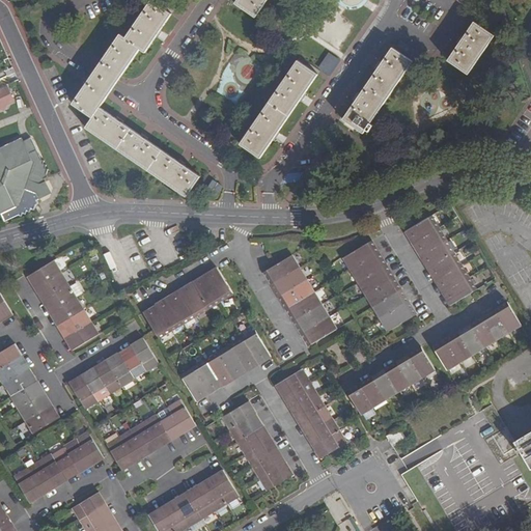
[(102,60),(122,74),(140,48),(145,52),(157,35),(162,29),(171,14),(151,0),(150,0),(126,37),(120,34),(102,60)]
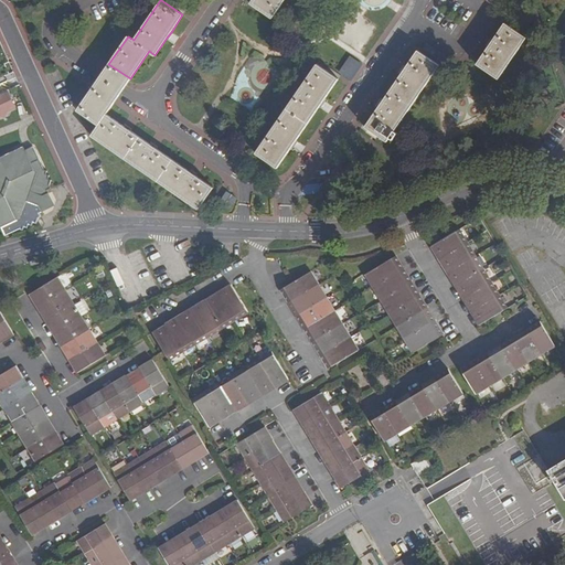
[(284,0),(252,0),(251,3),(272,18),(284,0)]
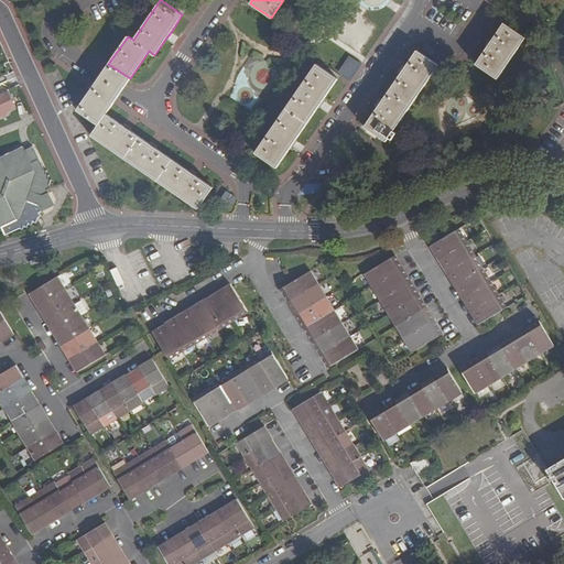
[(503,22),(476,64),(498,78),(525,38),(503,22)]
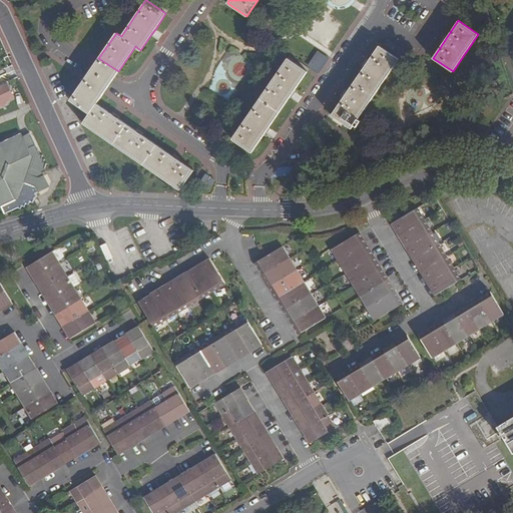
[(399,59),(380,45),(332,115),(352,128),(399,59)]
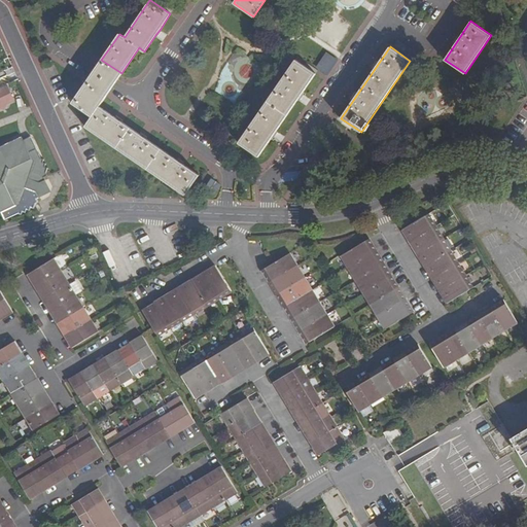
[(329,70),(336,60),(326,56),(321,66),(329,70)]
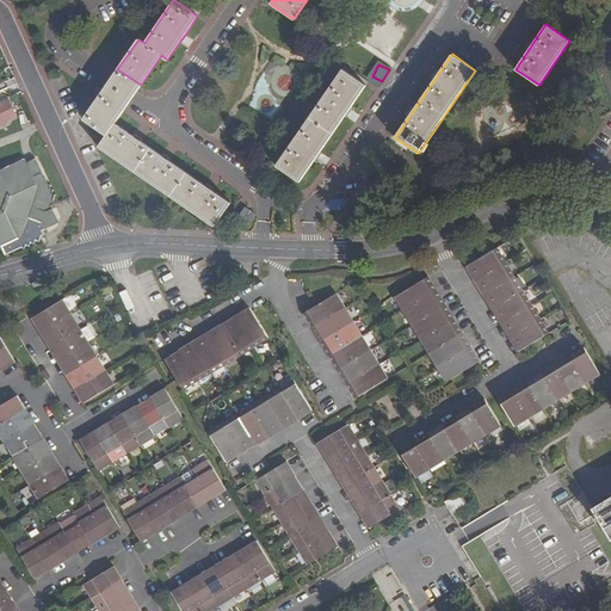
[(141,85),(117,69),(113,75),(109,84),(103,91),(100,96),(123,111),(125,106),(133,98),(136,91),(141,85)]
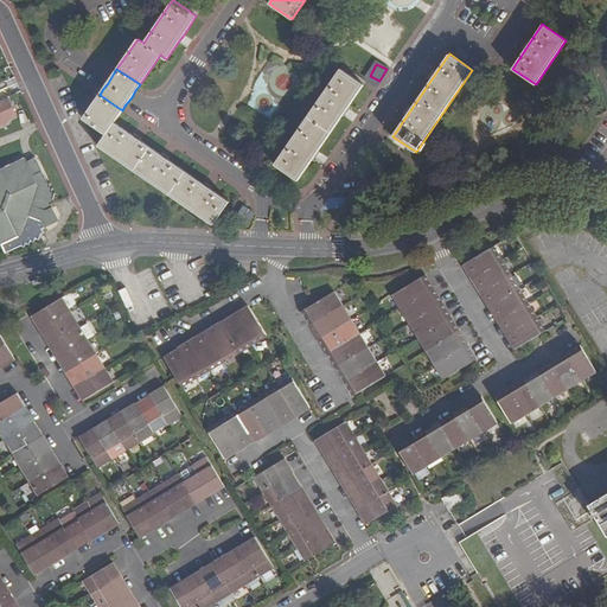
[(340,69),(275,164),(298,180),(364,84),(340,69)]
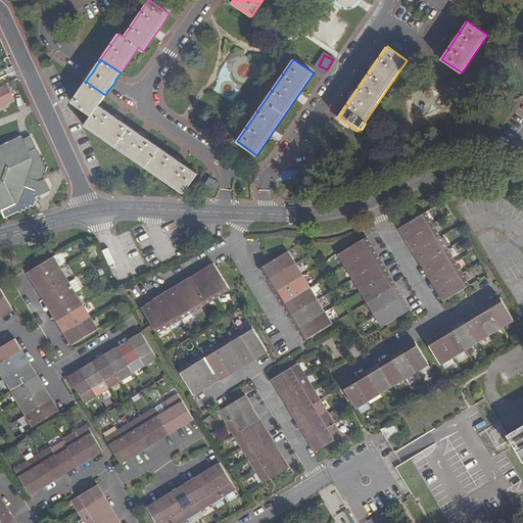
[(105,95),(86,82),(72,102),(92,115),(85,126),(184,193),(197,173),(182,162),(175,157),(145,137),(138,132),(121,121),(113,115),(98,105),(105,95)]
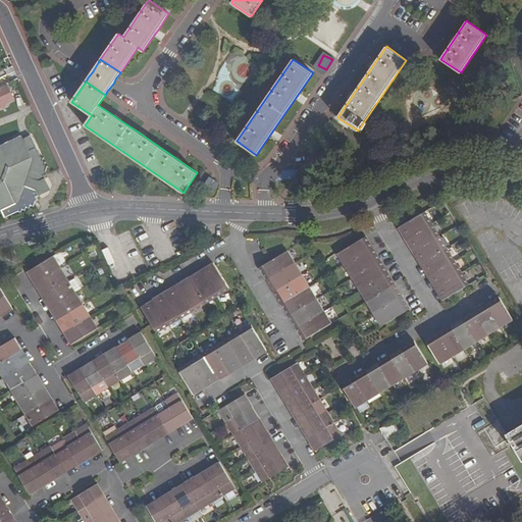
[(0,102),(14,96),(8,83),(0,86),(0,102)]
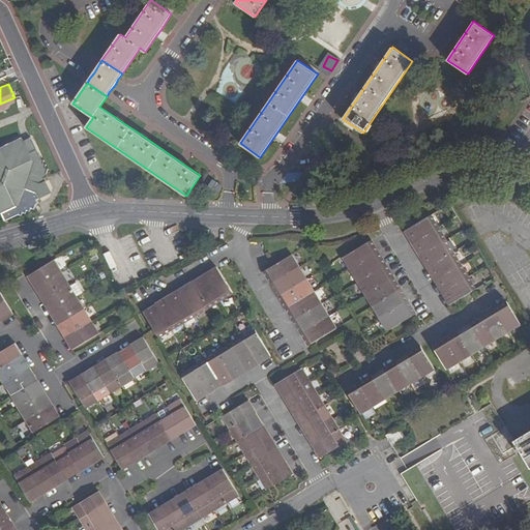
[(0,104),(0,108),(5,106),(10,109),(11,102),(16,100),(15,97),(0,104)]
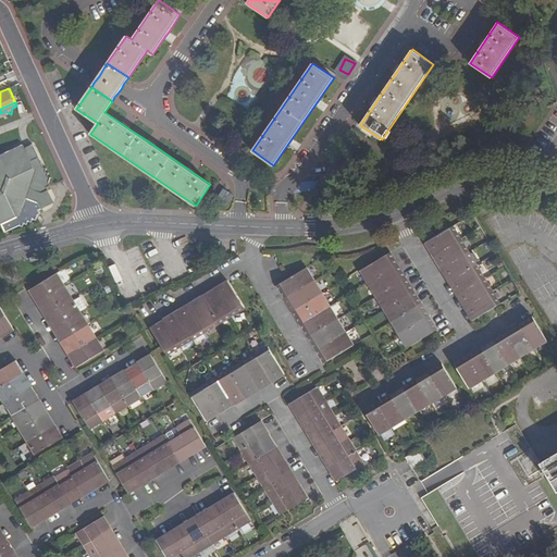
[(0,160),(0,223),(17,217),(13,209),(23,205),(32,181),(26,172),(34,168),(24,145),(0,155),(0,156),(2,160),(0,160)]
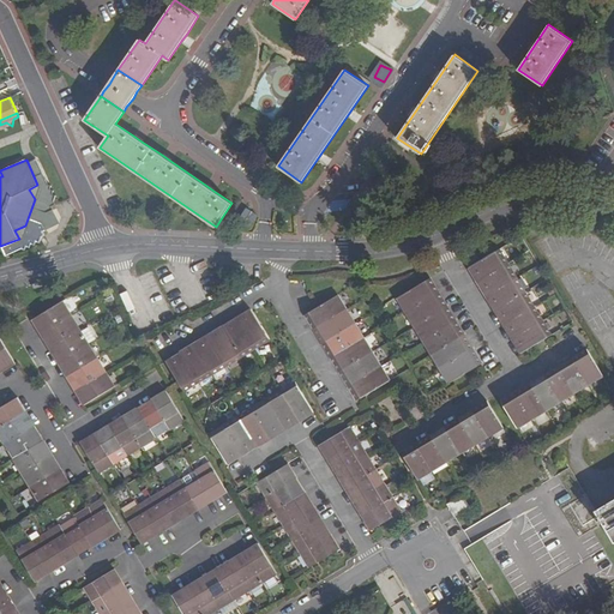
[(14,230),(19,239),(38,229),(47,206),(37,185),(29,190),(35,199),(25,226),(14,230)]
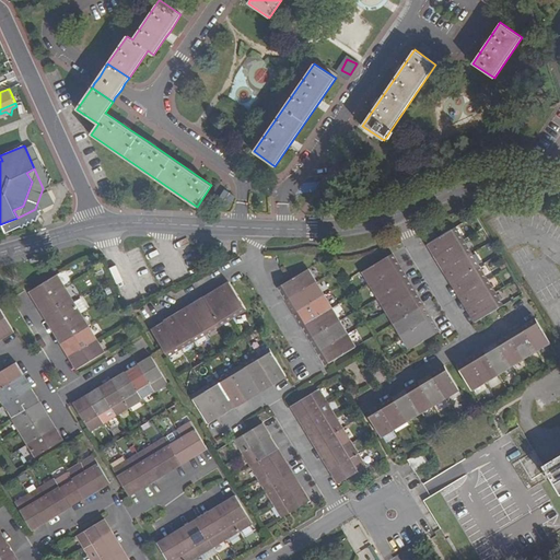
[(428,244),(435,257),(464,240),(456,228),(430,243),(428,244)]
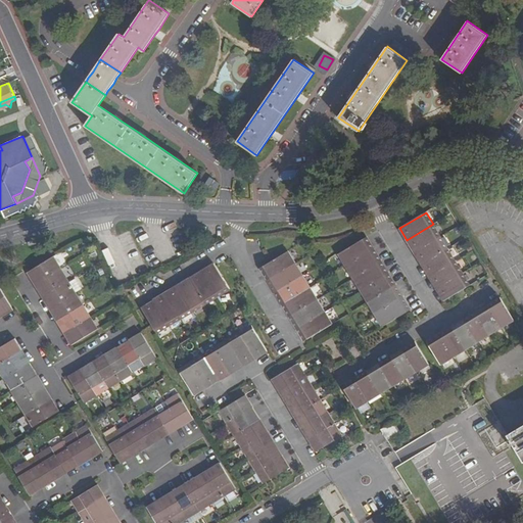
[(415,252),(441,236),(433,224),(407,240),(415,252)]
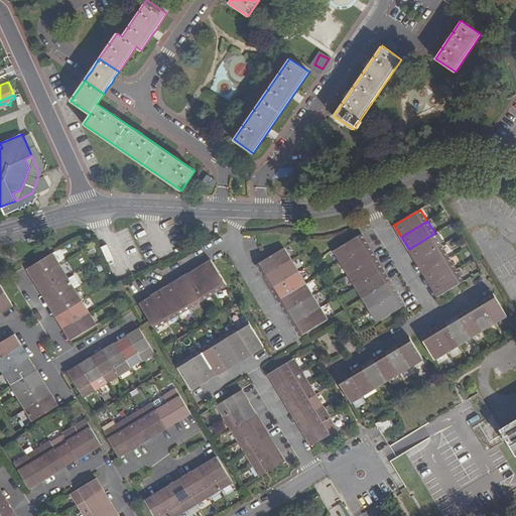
[(442,245),(435,233),(409,249),(416,261),(442,245)]
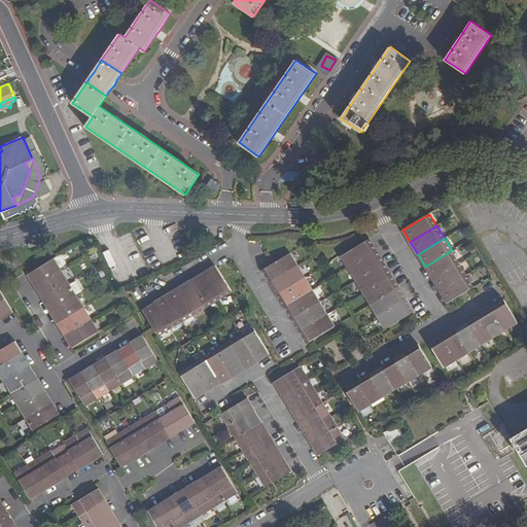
[(348,269),(378,251),(371,239),(341,256),(348,269)]
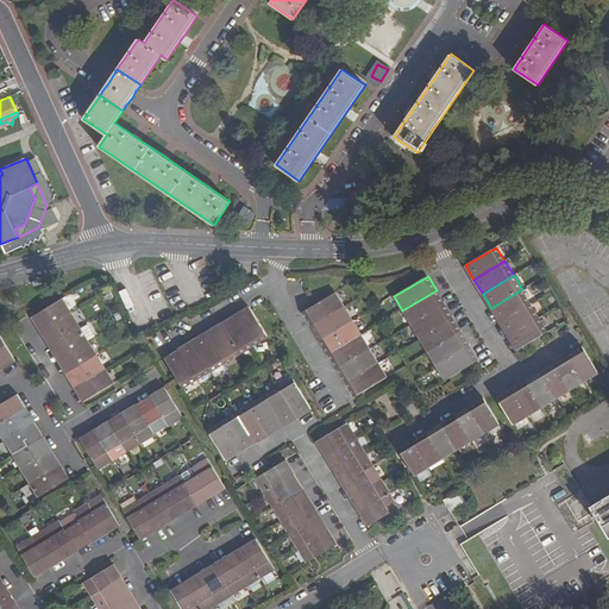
[(500,322),(531,303),(522,289),(491,308),(500,322)]
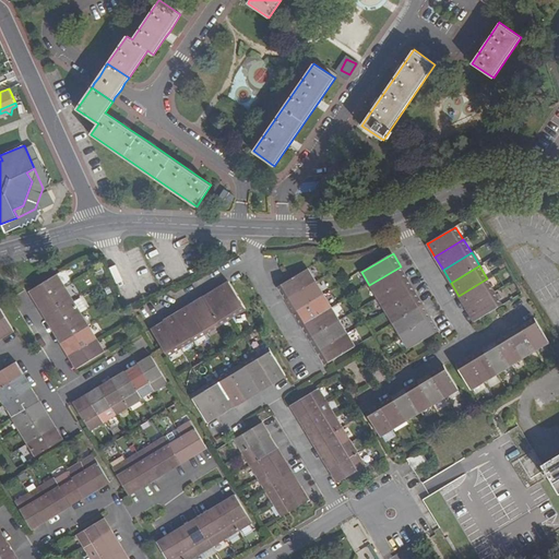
[(369,285),(377,297),(408,280),(401,266),(369,285)]
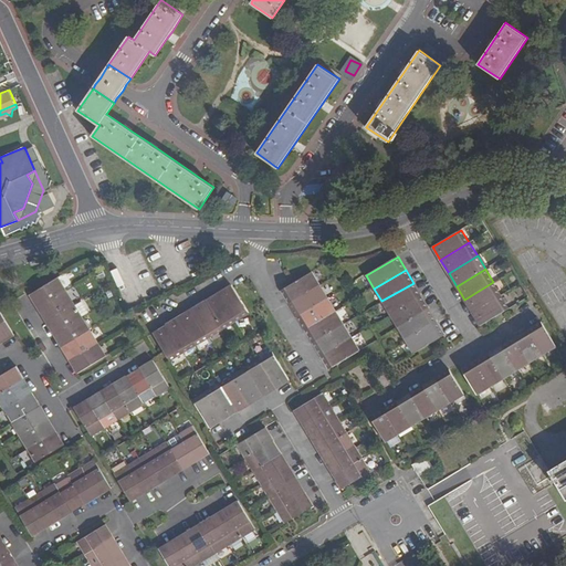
[(289,303),(320,285),(312,272),(282,289),(281,290),(289,303)]
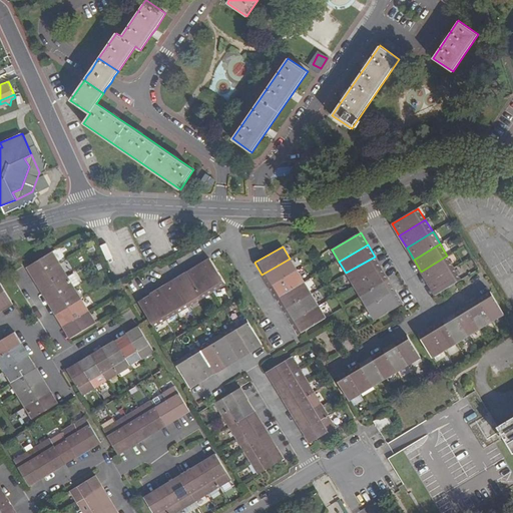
[(34,272),(37,278),(60,264),(53,252),(30,267),(28,268),(31,274),(34,272)]
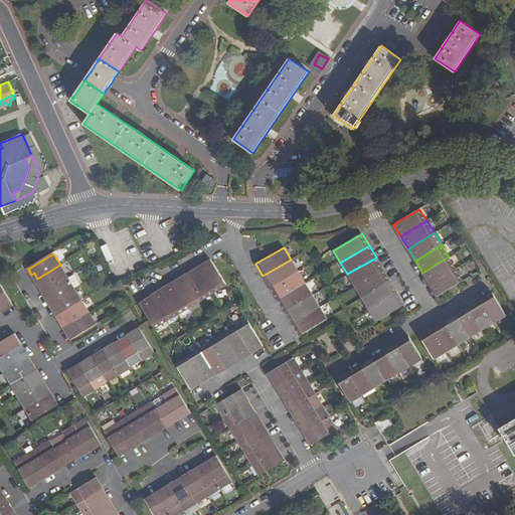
[(422,273),(430,285),(456,269),(449,256),(422,273)]
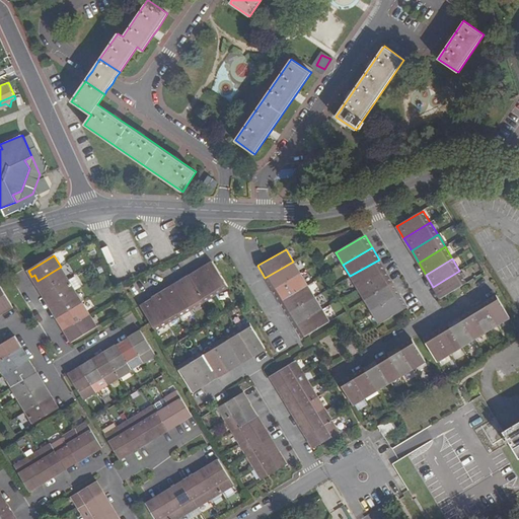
[(358,288),(386,271),(379,260),(350,276),(358,288)]
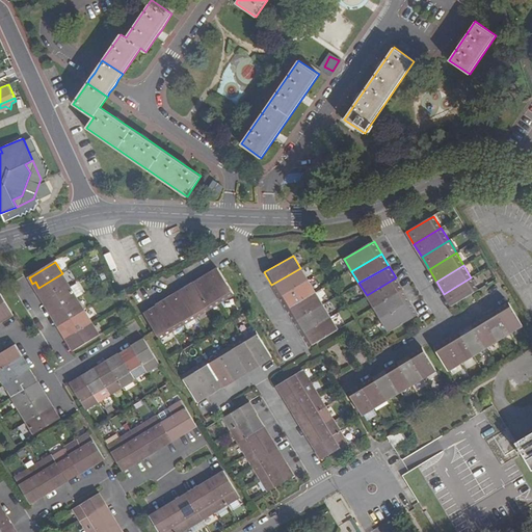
[(205,275),(221,302),(234,295),(219,270),(218,268),(205,275)]
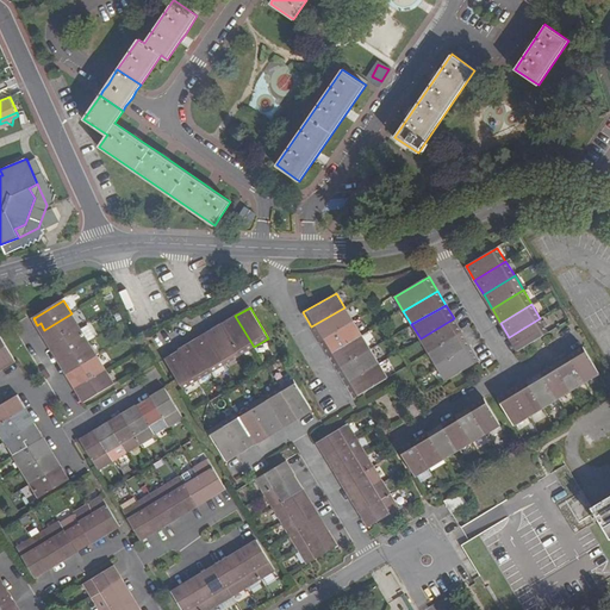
[(311,327),(319,341),(353,321),(344,307),(311,327)]
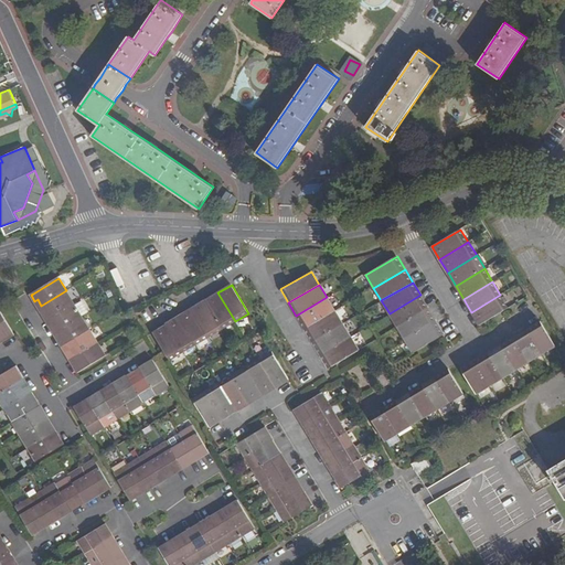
[(66,290),(41,306),(39,307),(43,315),(45,312),(49,319),(75,304),(66,290)]
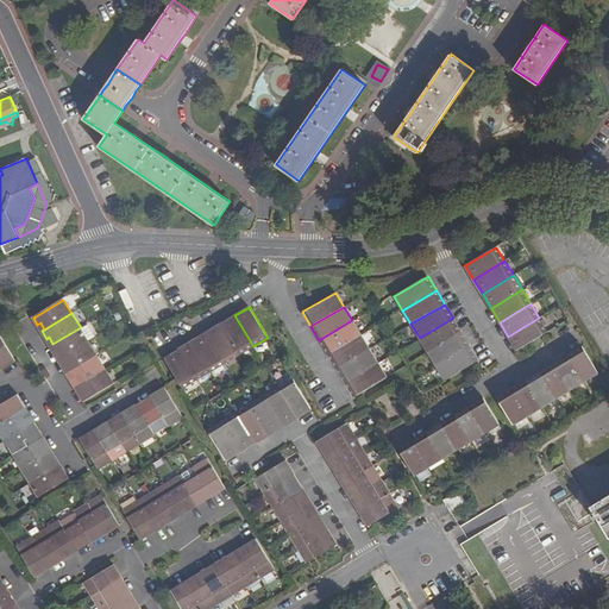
[(234,315),(220,324),(239,356),(253,346),(234,315)]
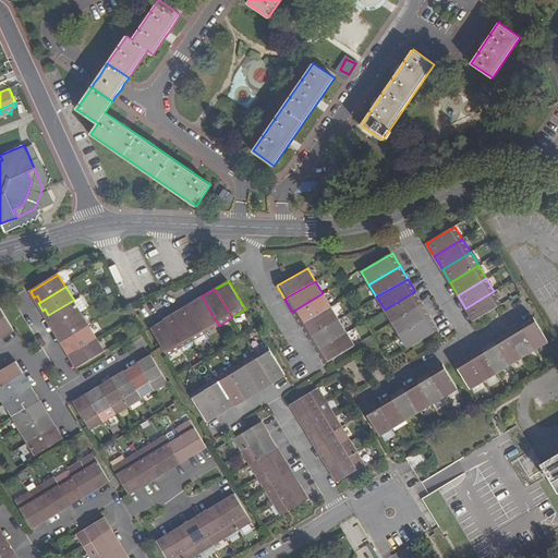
[(385,310),(392,323),(423,304),(415,291),(385,310)]
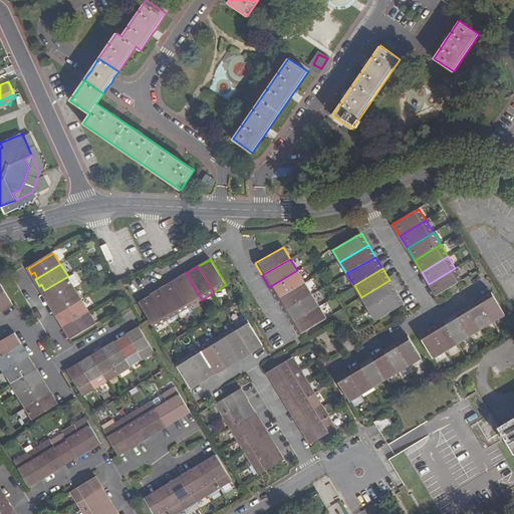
[(455,268),(429,284),(437,296),(462,280),(455,268)]
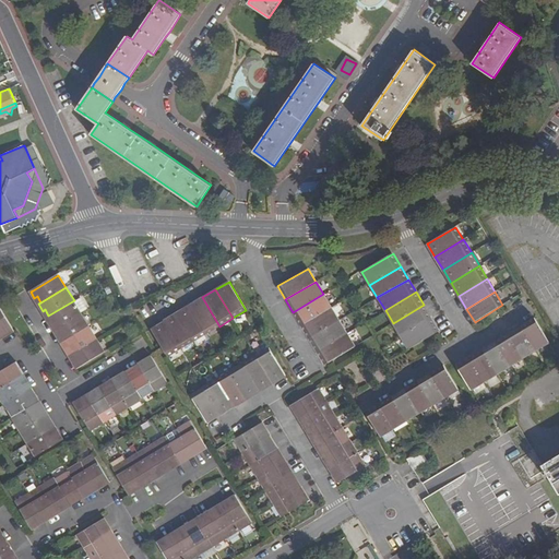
[(301,325),(332,307),(323,294),(293,312),(301,325)]
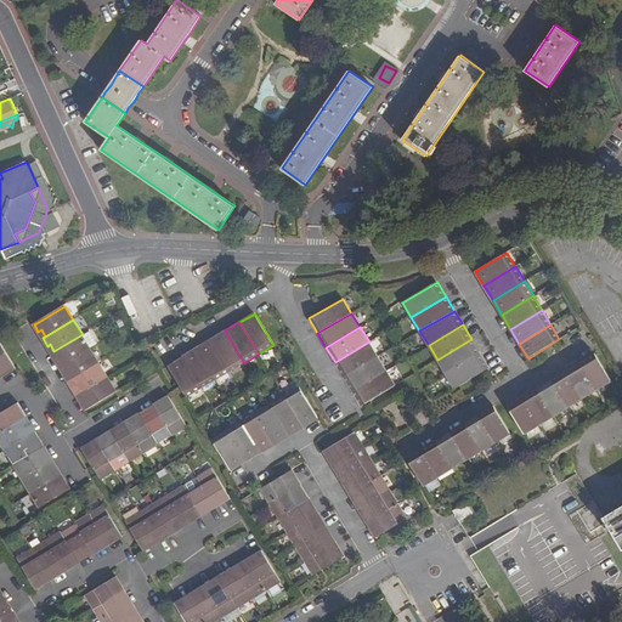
[(244,363),(225,331),(210,339),(230,372),(244,363)]
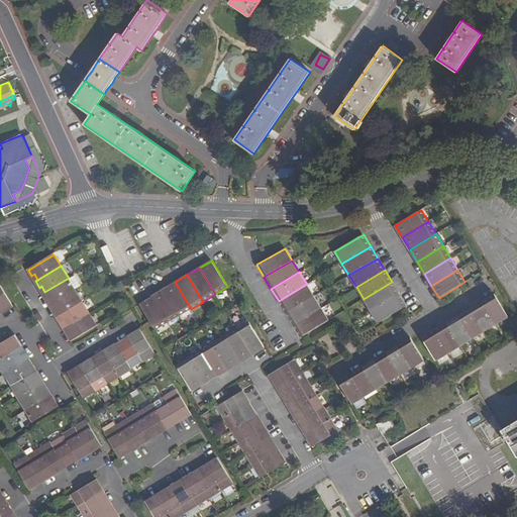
[(76,290),(69,278),(44,292),(42,294),(46,299),(48,298),(52,304),(76,290)]
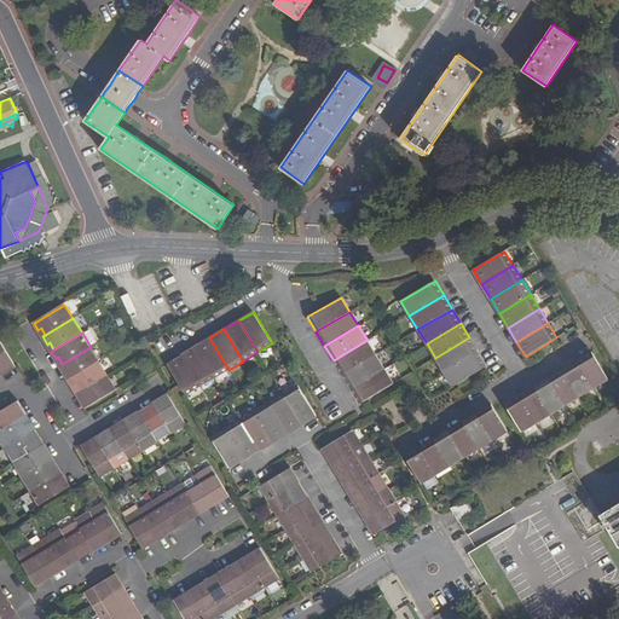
[(209,337),(196,346),(215,379),(229,370),(209,337)]
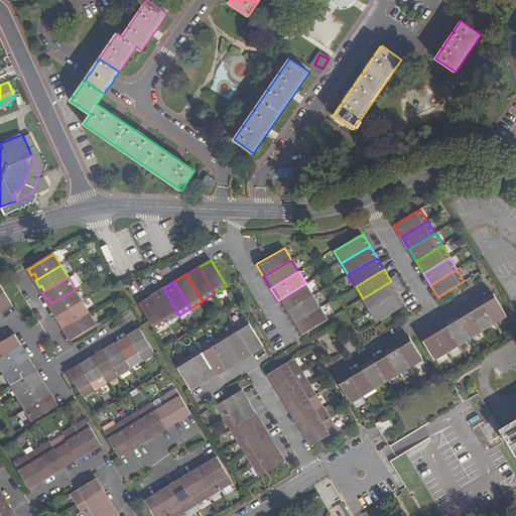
[(370,310),(398,293),(391,281),(363,298),(370,310)]
